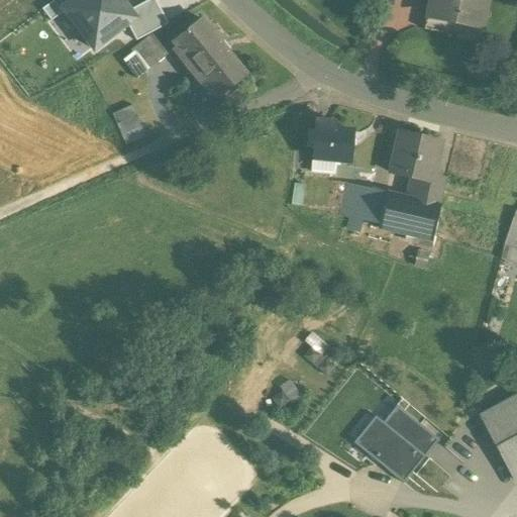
[(64,0),(56,0),(42,10),(52,22),(65,12),(63,10),(69,5),(64,0)]
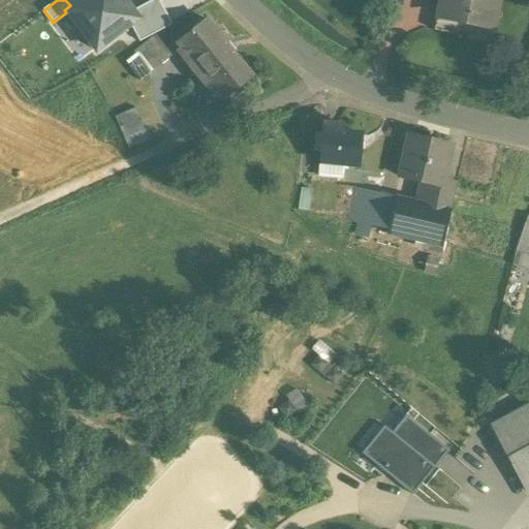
[(130,26),(138,21),(132,12),(122,0),(76,0),(70,5),(64,10),(66,12),(96,52),(130,26)]
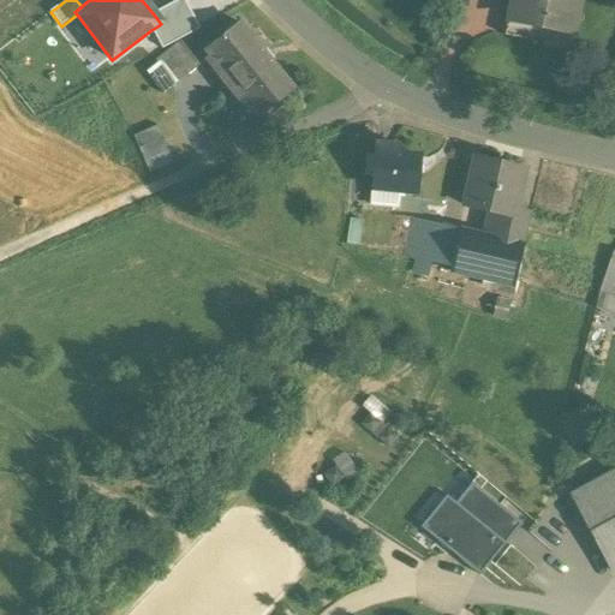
[(151,30),(162,51),(201,30),(183,0),(179,0),(154,15),(161,24),(151,30)]
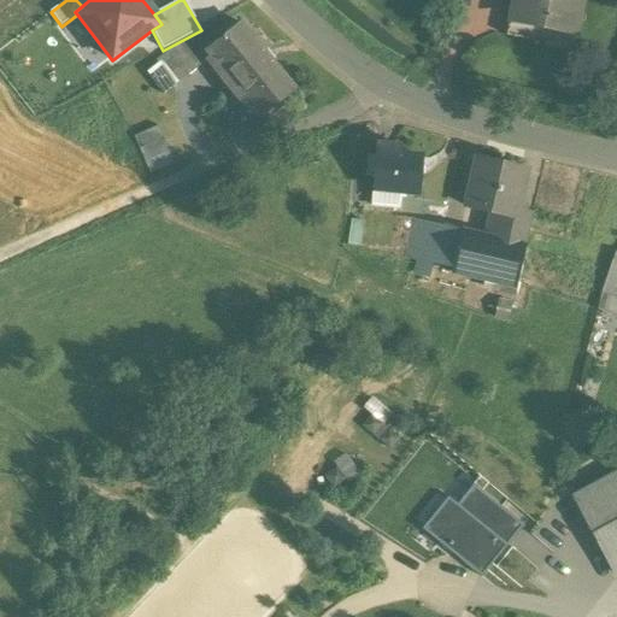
[(516,0),(516,4),(516,6),(535,10),(533,19),(538,27),(540,27),(547,29),(553,24),(556,13),(575,18),(579,0),(516,0)]
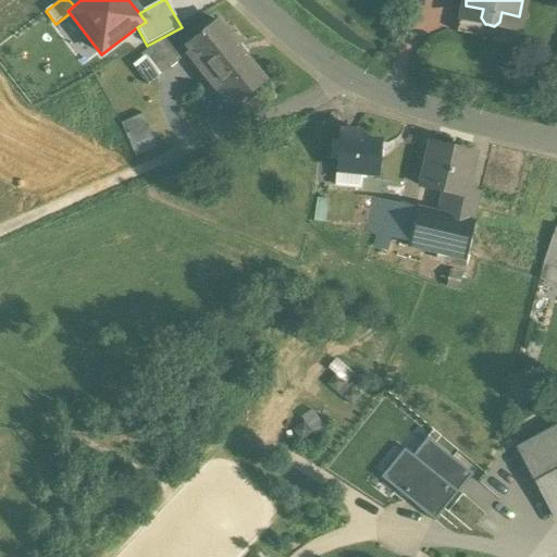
[(466,5),(466,3),(462,2),(456,33),(484,38),(487,24),(485,24),(481,17),(483,9),(466,5)]
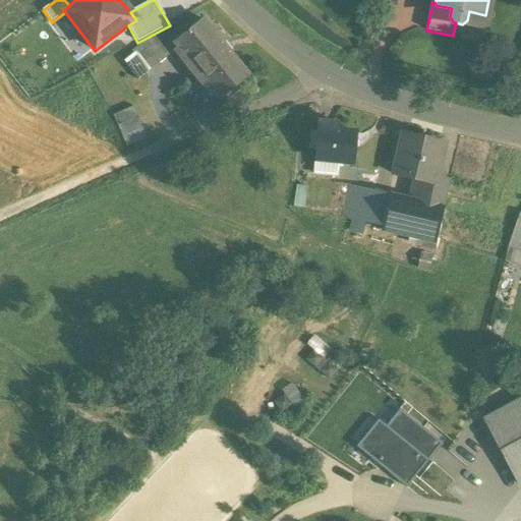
[(203,21),(174,45),(219,100),(248,77),(203,21)]
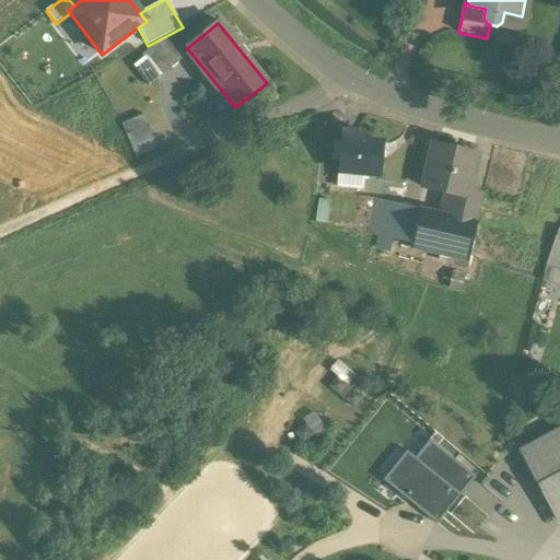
[(182,60),(164,38),(153,48),(170,70),(182,60)]
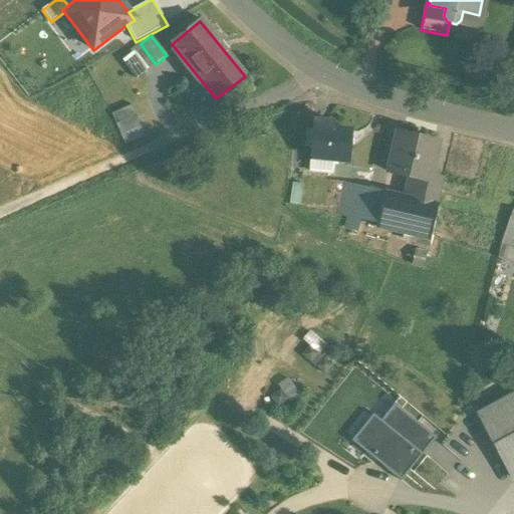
[(156,64),(141,44),(130,52),(146,72),(156,64)]
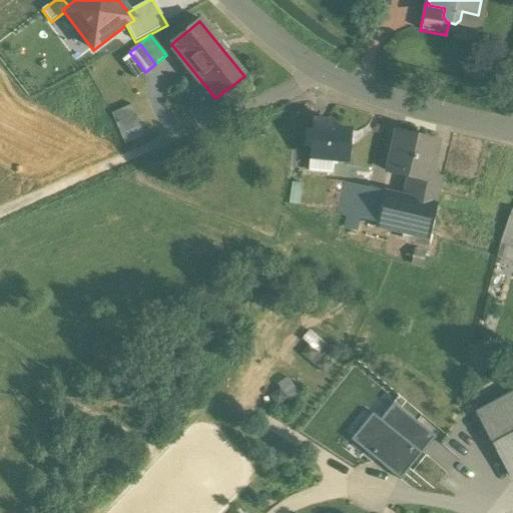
[(114,115),(127,145),(145,137),(132,107),(114,115)]
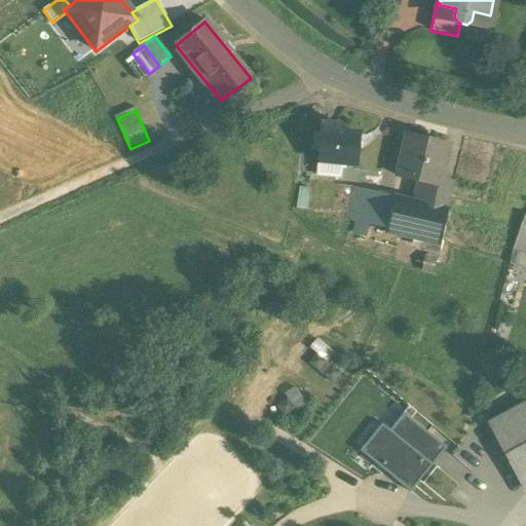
[(339,125),(320,124),(316,162),(340,164),(355,166),(359,135),(338,134),(339,125)]
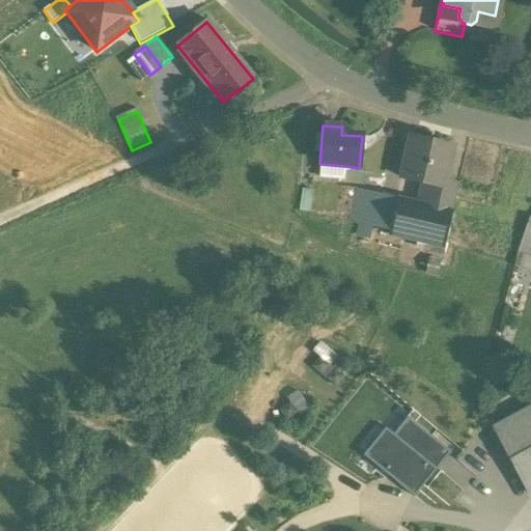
[(430,147),(420,145),(419,142),(418,140),(416,139),(413,139),(411,140),(409,141),(408,143),(407,146),(408,148),(400,178),(423,184),(418,203),(438,208),(443,183),(450,150),(432,146),(431,146),(430,147)]
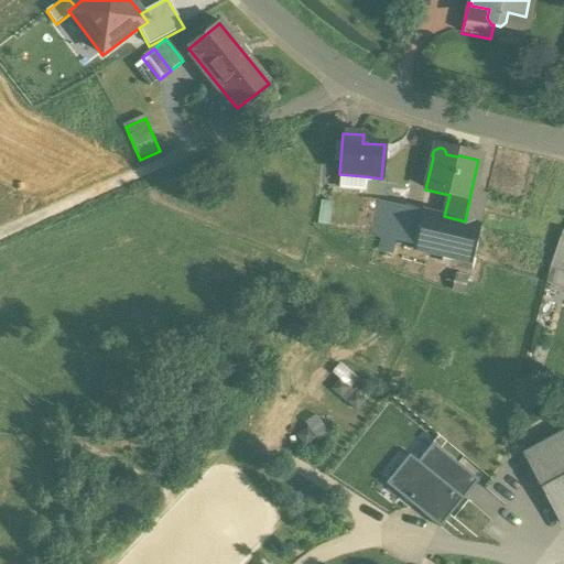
[(365,176),(339,174),(339,188),(364,192),(365,176)]
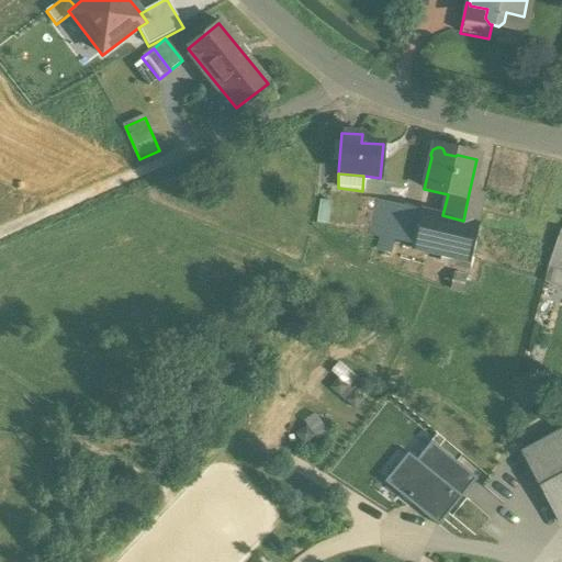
[(484,198),(469,193),(463,221),(478,224),(484,198)]
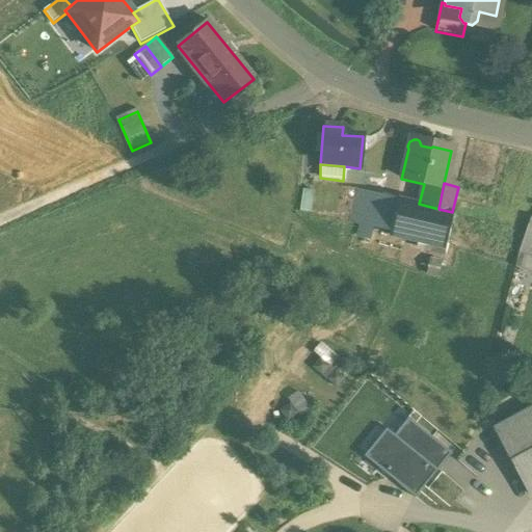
[(419,204),(357,190),(350,222),(445,245),(452,212),(439,209),(419,204)]
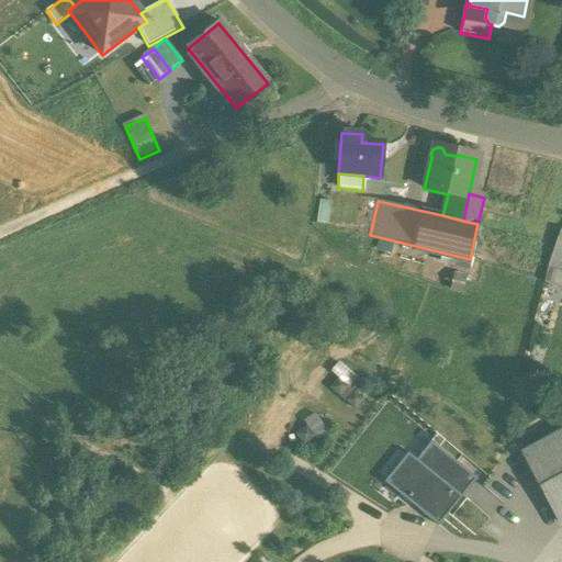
[(561,229),(560,231),(547,268),(561,270),(561,229)]
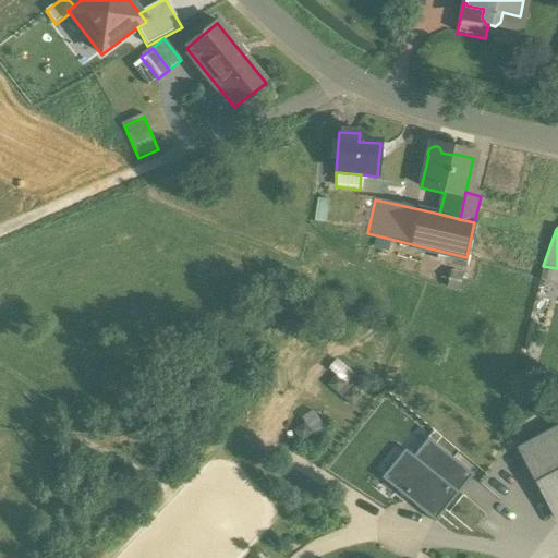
[(557,426),(517,449),(553,518),(557,514),(557,426)]
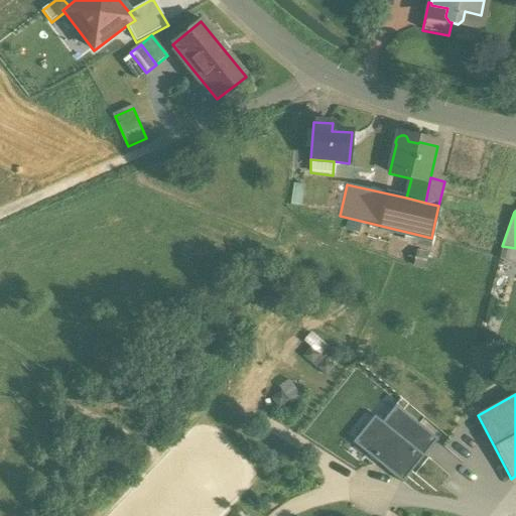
[(382,423),(423,458),(437,440),(395,406),(382,423)]
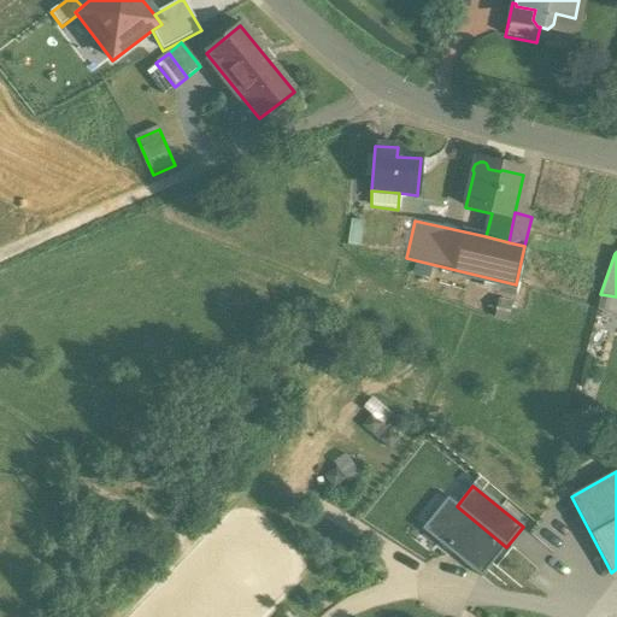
[(482,577),(506,547),(457,506),(451,501),(425,532),(482,577)]
